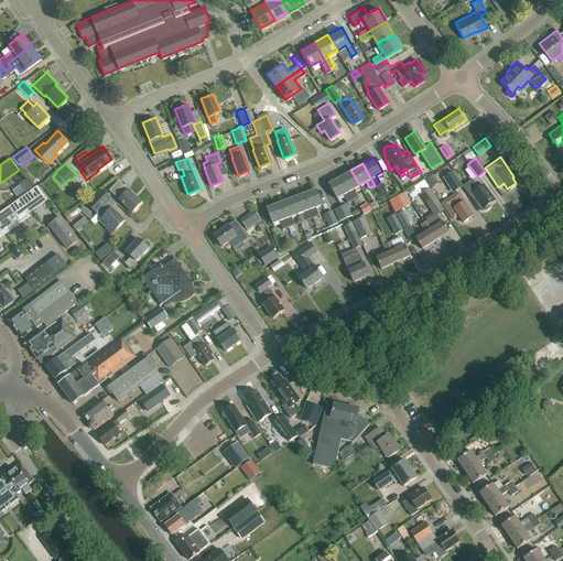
[(452,192),(462,185),(452,169),(441,175),(452,192)]
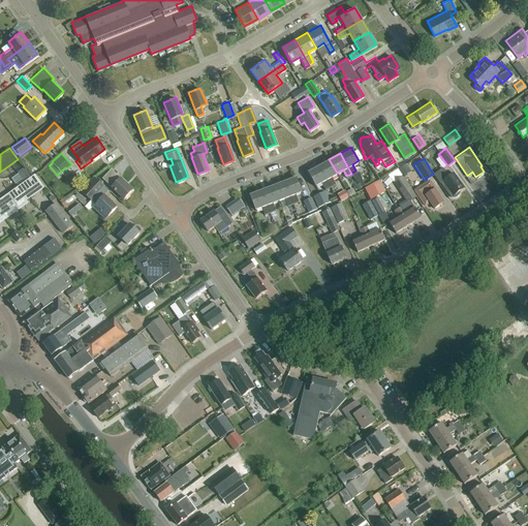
[(331,176),(337,173),(329,159),(318,165),(325,179),(330,185),(334,183),(331,176)]
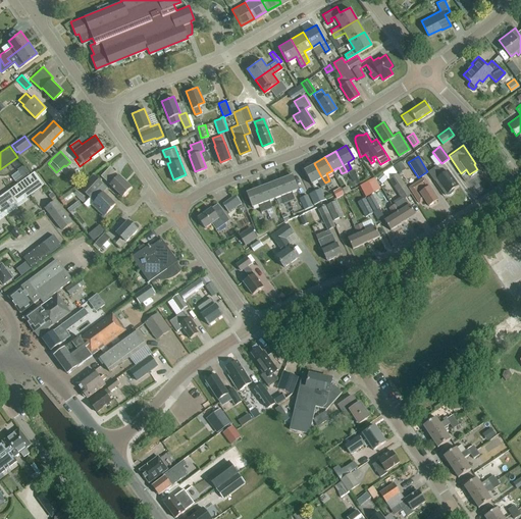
[(311,183),(317,178),(320,186),(325,183),(321,176),(314,163),(303,169),(311,183)]
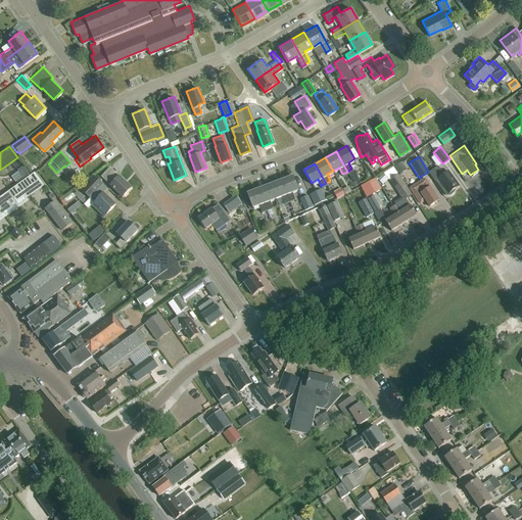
[(440,170),(437,163),(428,171),(434,179),(444,193),(447,194),(451,193),(453,192),(454,189),(454,187),(458,184),(447,169),(444,172),(442,169),(440,170)]
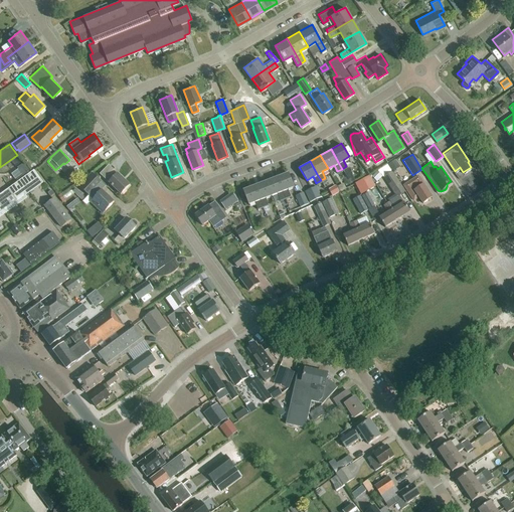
[(395,196),(404,190),(387,162),(380,167),(384,174),(382,175),(395,196)]
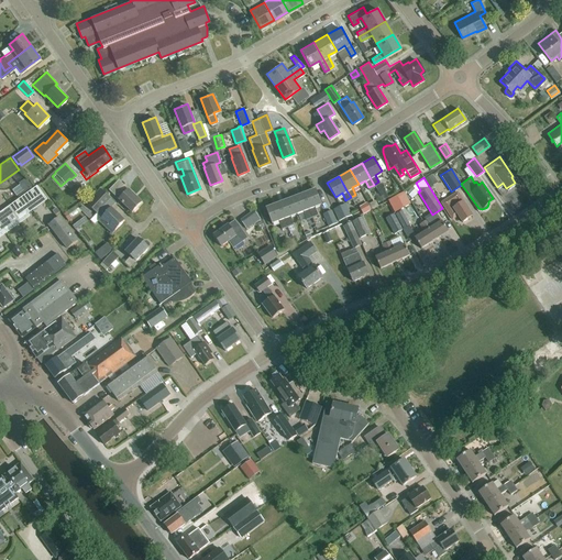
[(122,183),(118,178),(108,188),(118,197),(131,210),(141,200),(128,187),(129,186),(127,185),(128,184),(124,180),(122,183)]
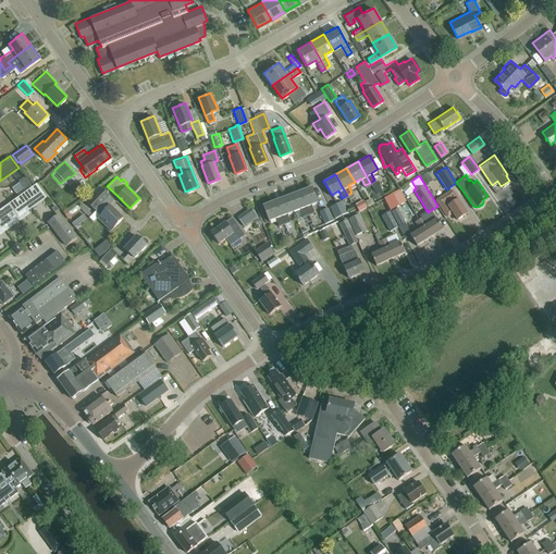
[(23,205),(41,192),(35,182),(0,206),(0,226),(11,219),(5,211),(11,207),(16,214),(25,208),(23,205)]
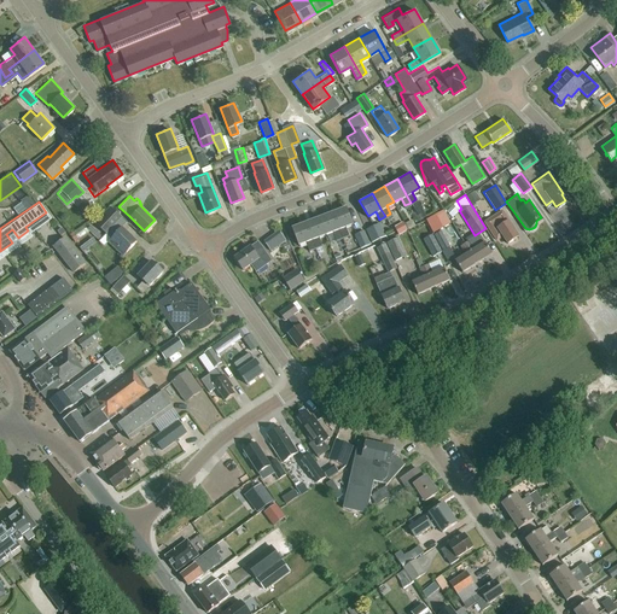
[(121,255),(135,239),(121,226),(126,221),(109,204),(93,220),(110,237),(106,240),(121,255)]
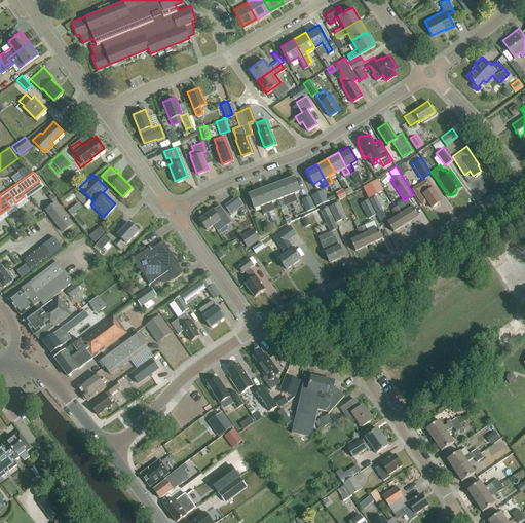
[(293,192),(299,189),(294,175),(282,180),(288,194),(290,201),(295,199),(293,192)]
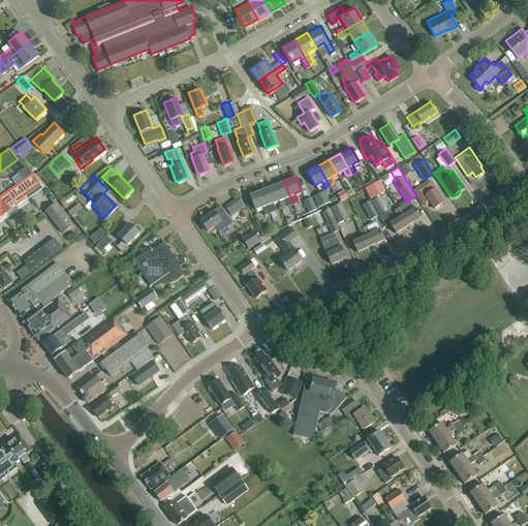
[(354,180),(358,187),(364,184),(360,177),(354,180)]
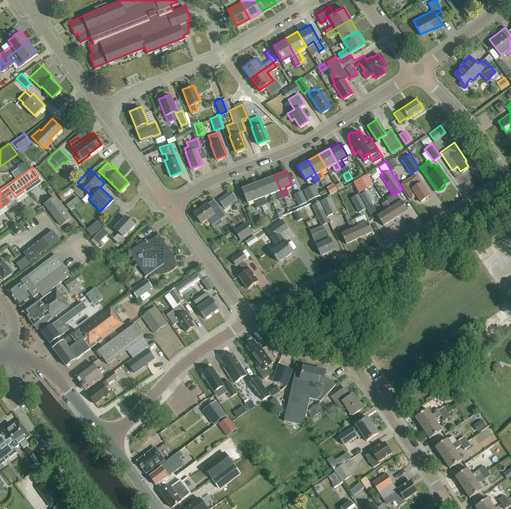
[(352,181),(358,192),(372,184),(366,173),(352,181)]
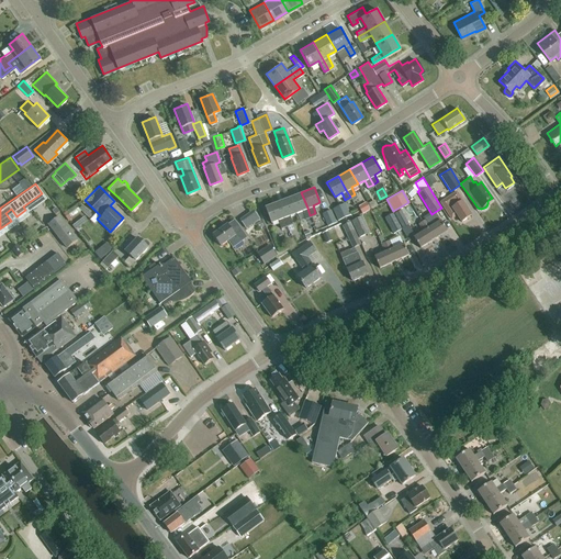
[(470,213),(461,199),(456,190),(439,200),(450,216),(456,213),(460,220),(470,213)]
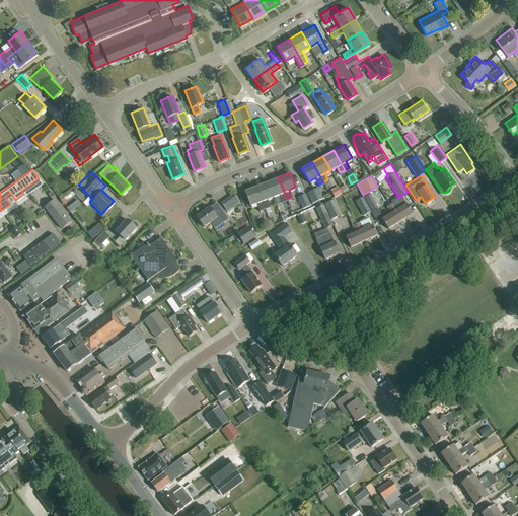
[(273,196),(279,194),(282,201),(286,199),(284,192),(278,177),(267,181),(273,196)]
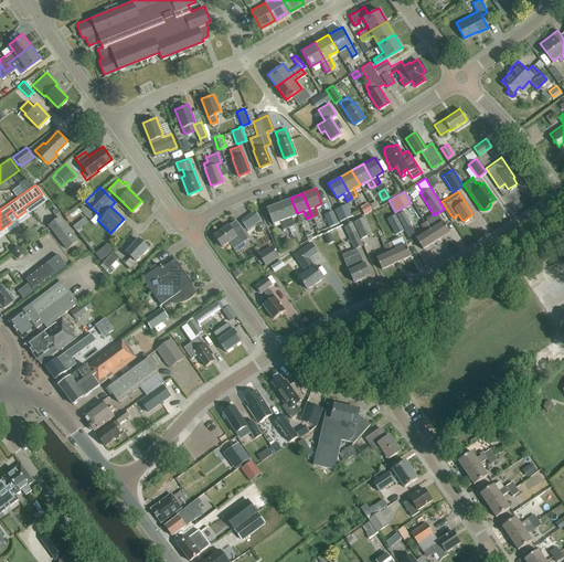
[(289,215),(297,213),(290,198),(278,202),(284,218),(287,225),(293,223),(289,215)]
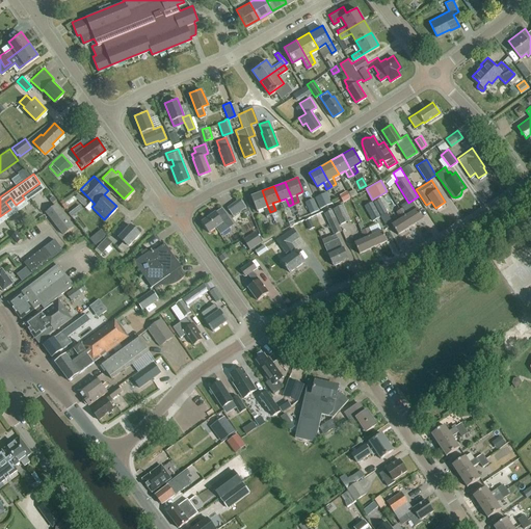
[(345,189),(338,193),(342,201),(349,196),(345,189)]
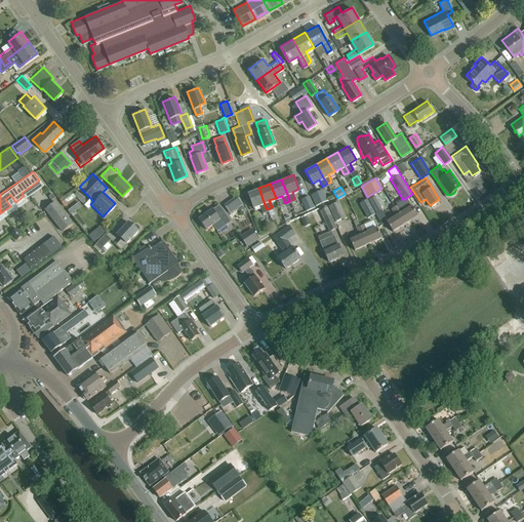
[(252,207),(258,204),(262,211),(267,209),(264,202),(258,188),(247,193),(252,207)]
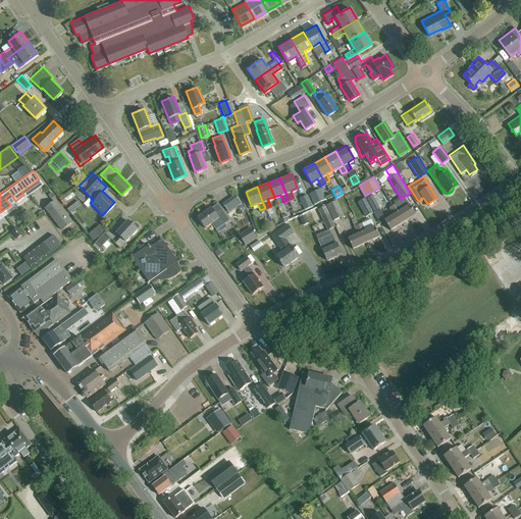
[(313,204),(325,198),(320,187),(308,192),(313,204)]
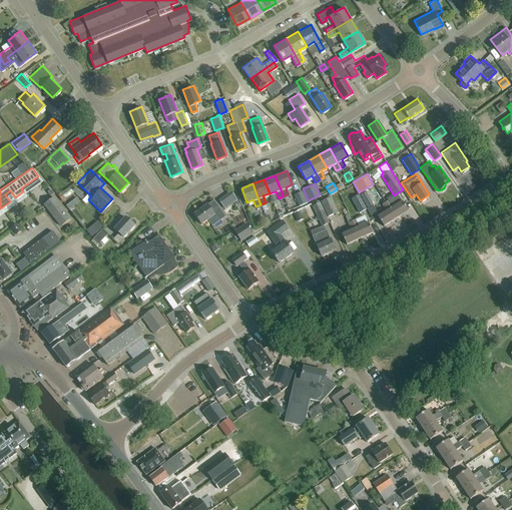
[(299,204),(307,201),(301,189),(293,193),(299,204)]
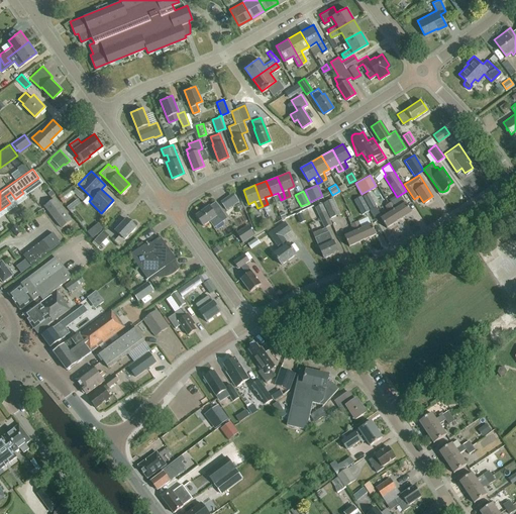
[(370,208),(376,205),(368,191),(362,195),(370,208)]
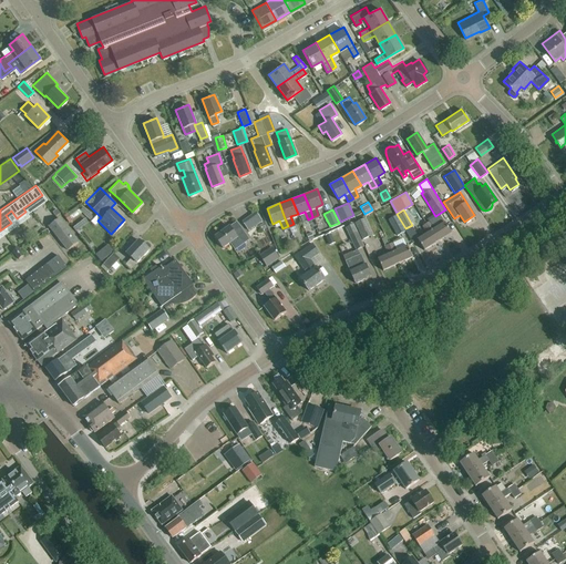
[(395,234),(404,229),(395,213),(387,217),(395,234)]
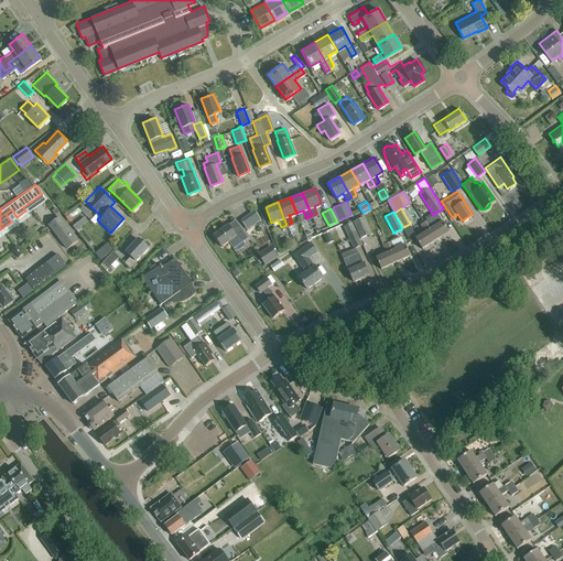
[(66,247),(76,239),(57,215),(47,223),(66,247)]
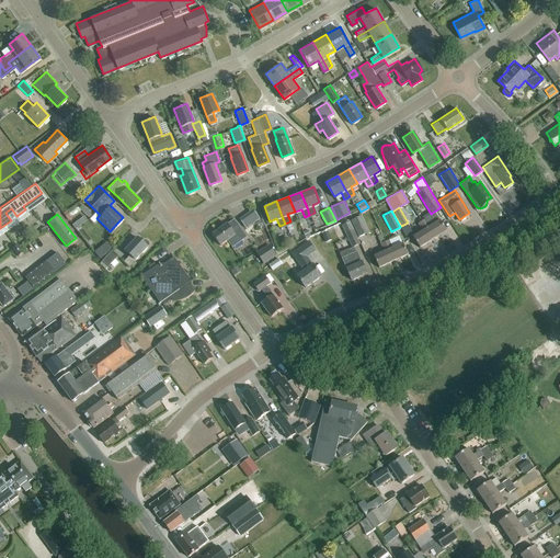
[(357,236),(368,230),(361,214),(350,219),(357,236)]
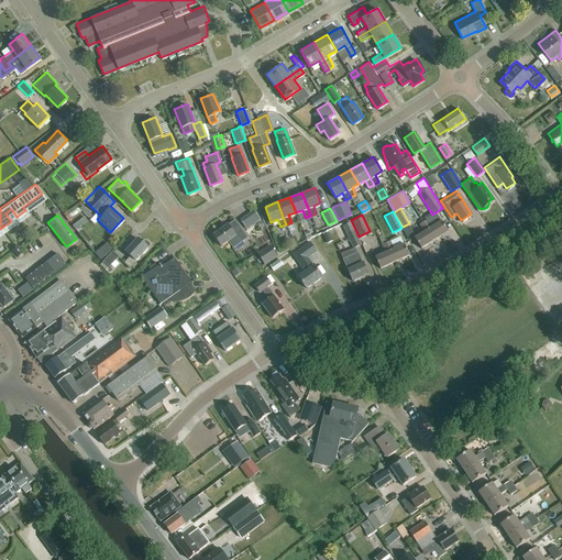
[(422,220),(433,238),(447,229),(441,219),(431,226),(426,218),(422,220)]
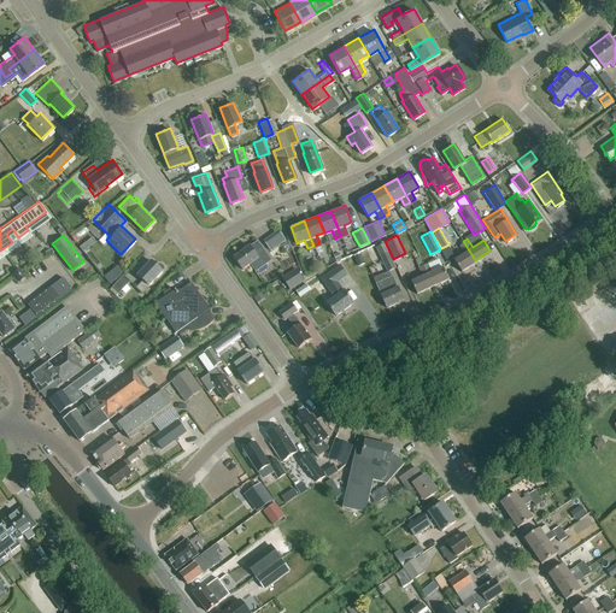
[(269,258),(257,240),(250,245),(248,243),(233,255),(241,267),(250,261),(254,269),(269,258)]
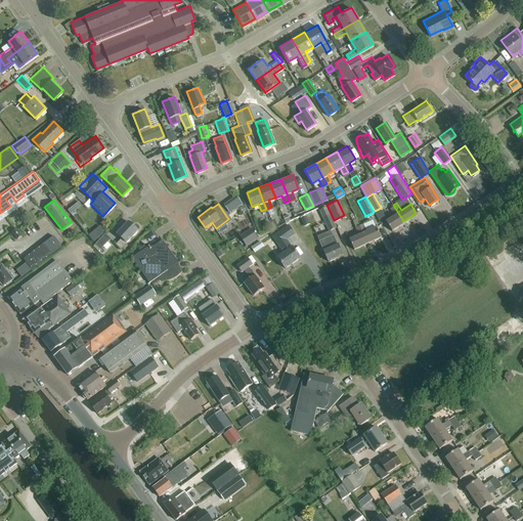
[(325,206),(324,204),(317,207),(318,209),(328,229),(336,226),(325,206)]
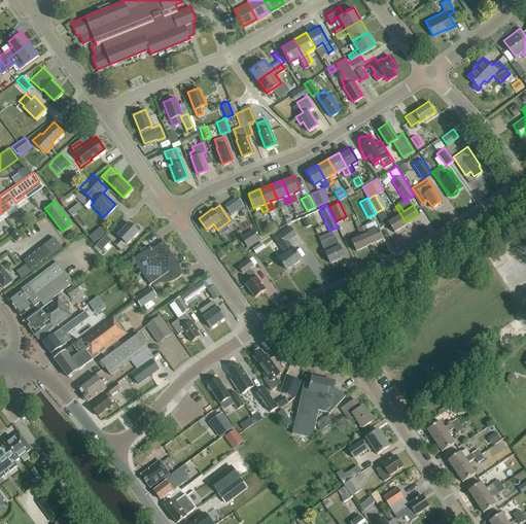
[(393,231),(406,222),(395,206),(391,208),(396,215),(387,220),(393,231)]
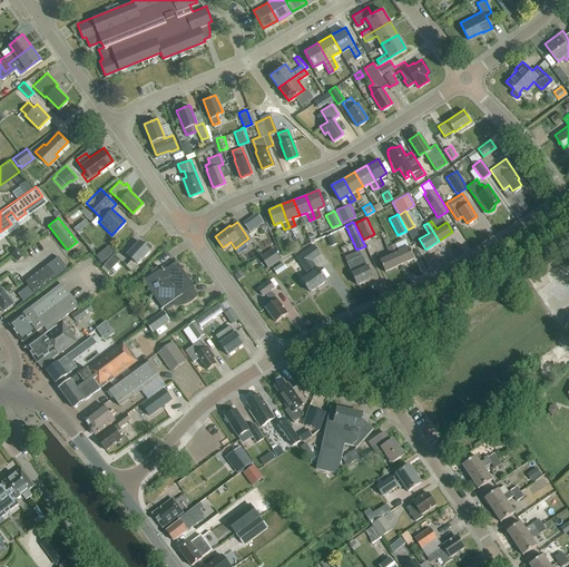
[(330,245),(335,243),(332,233),(325,235),(330,245)]
